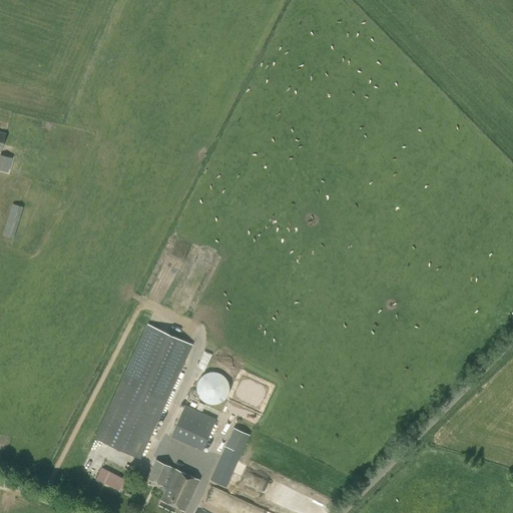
[(0,170),(8,172),(11,157),(0,154),(0,170)]
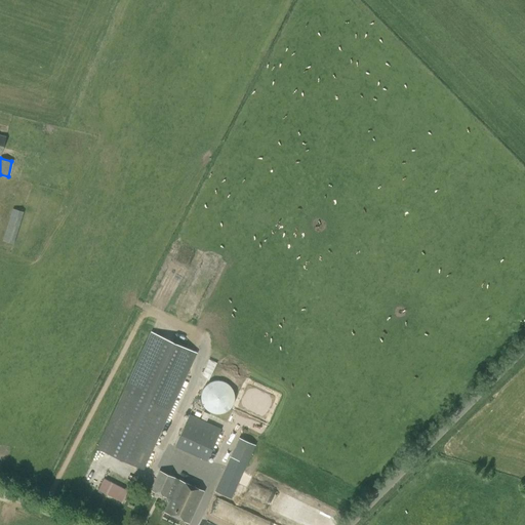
[(3,241),(14,245),(24,213),(12,209),(3,241)]
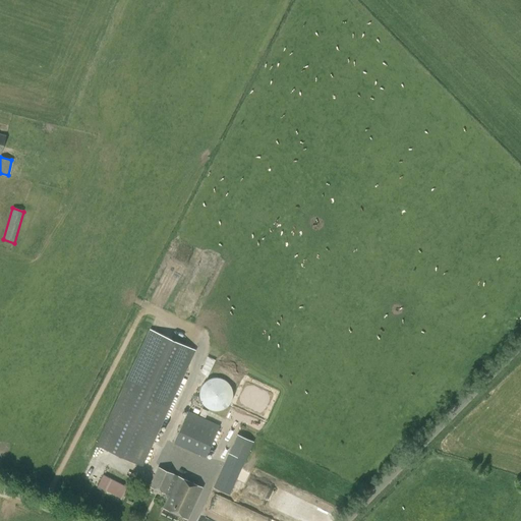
[(194,351),(150,331),(97,446),(141,466),(194,351)]
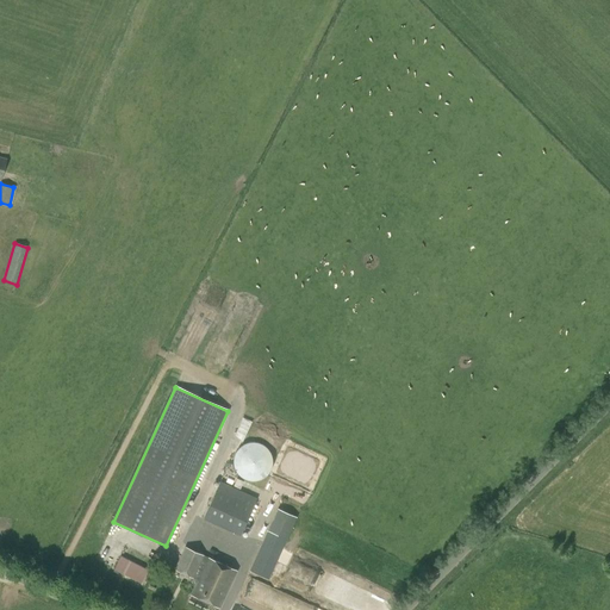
[(234,459),(234,460),(234,461),(234,462),(234,464),(234,465),(235,466),(235,467),(235,468),(236,468),(236,470),(237,471),(237,472),(238,472),(238,473),(240,473),(240,474),(241,474),(242,475),(243,475),(243,477),(244,477),(246,477),(246,478),(247,478),(248,478),(249,478),(250,478),(251,478),(253,478),(254,478),(255,478),(256,478),(257,478),(259,478),(260,477),(261,477),(262,477),(262,475),(263,475),(263,474),(265,474),(266,473),(267,473),(267,472),(268,471),(268,470),(269,470),(269,468),(271,467),(271,466),(271,465),(272,465),(272,464),(272,462),(272,461),(272,460),(272,459),(272,458),(272,456),(272,455),(272,454),(271,453),(271,452),(271,450),(269,450),(269,449),(268,448),(268,447),(267,447),(267,446),(266,444),(265,444),(265,443),(263,443),(263,442),(262,442),(261,442),(260,441),(259,441),(257,441),(257,440),(256,440),(255,440),(254,440),(253,440),(251,440),(250,440),(249,440),(248,440),(247,441),(246,441),(244,441),(244,442),(243,442),(242,442),(242,443),(241,443),(240,444),(238,446),(237,447),(237,448),(236,448),(236,449),(235,450),(235,452),(235,453),(234,453),(234,454),(234,455),(234,456),(234,458),(234,459)]
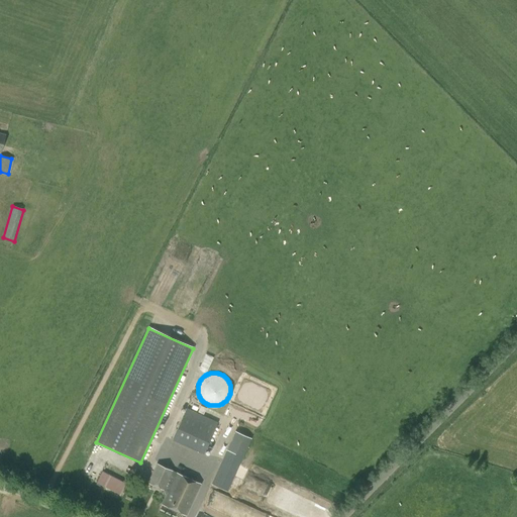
[(218,422),(187,408),(173,439),(203,453),(218,422)]
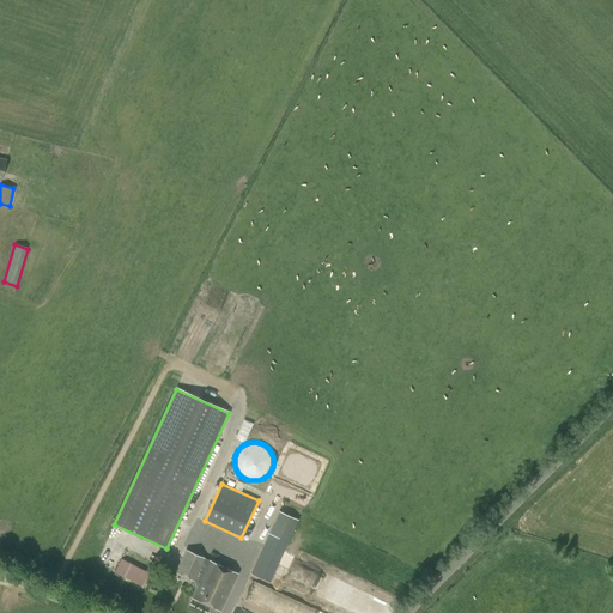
[(298,520),(279,510),(268,533),(250,574),(269,582),(289,541),(298,520)]
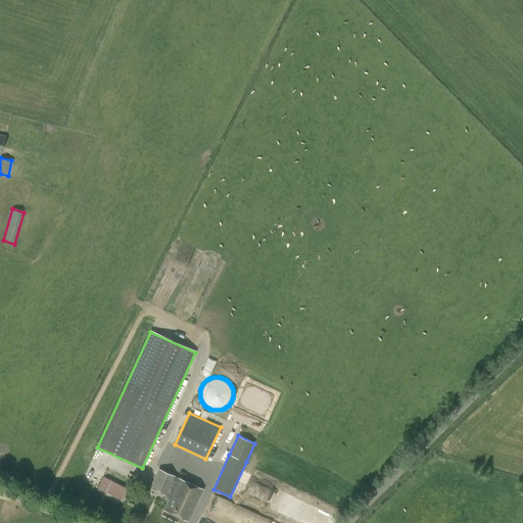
[(158,469),(149,489),(169,498),(163,510),(188,521),(202,489),(178,478),(158,469)]
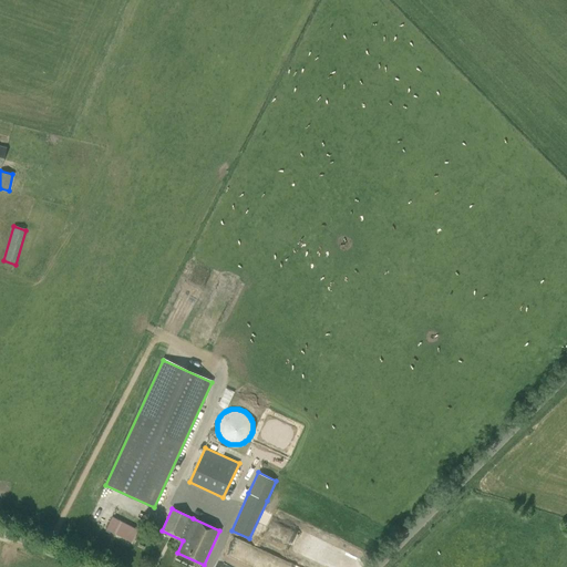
[(112,517),(106,528),(131,540),(136,531),(112,517)]
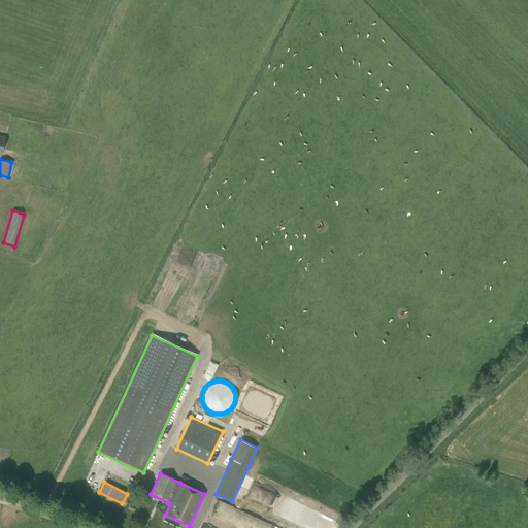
All buildings are outlined.
